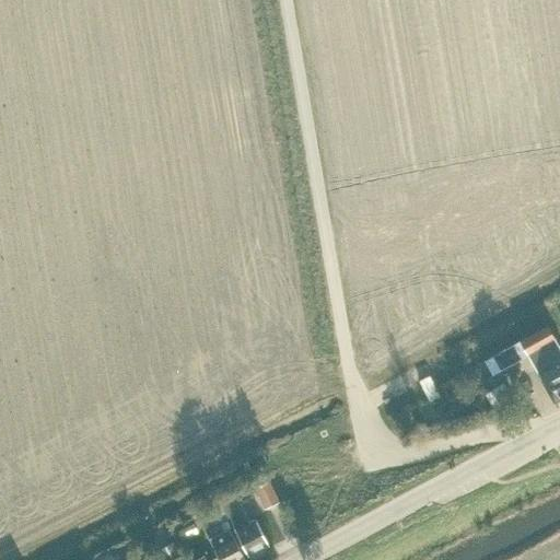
[(559,359),(559,349),(555,339),(546,325),(520,340),(518,341),(526,356),(536,373),(552,403),(559,398),(559,362),(559,360),(559,359)]
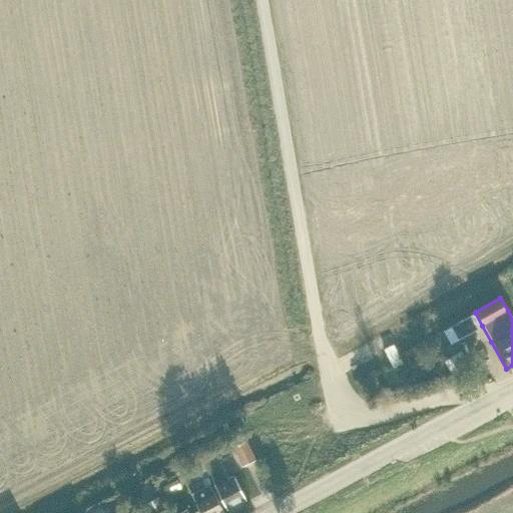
[(393,367),(402,363),(392,345),(384,349),(393,367)]
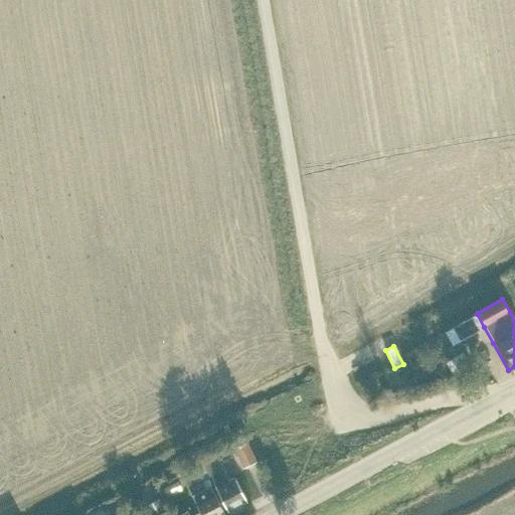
[(447,362),(455,377),(470,369),(461,354),(447,362)]
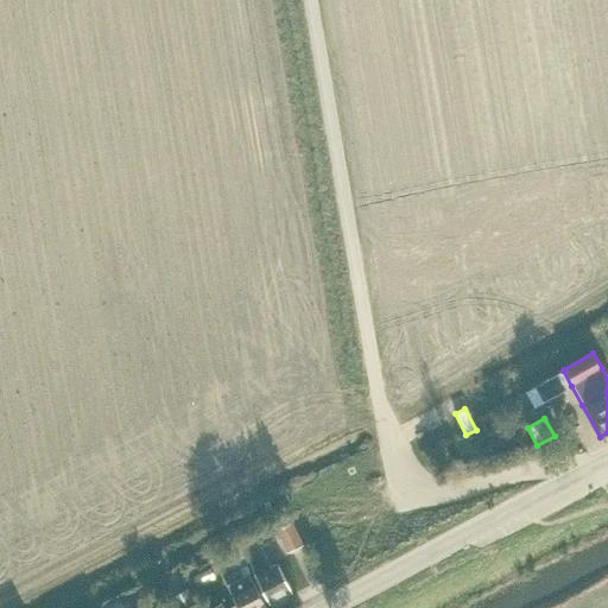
[(428,454),(434,468),(445,462),(439,449),(428,454)]
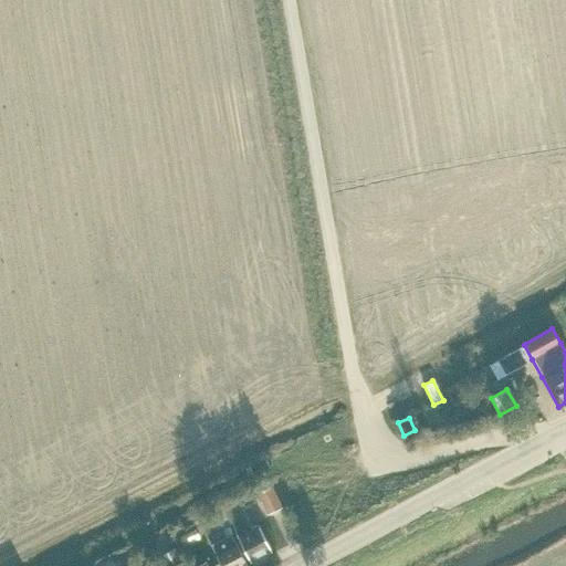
[(282,507),(272,485),(257,493),(268,515),(282,507)]
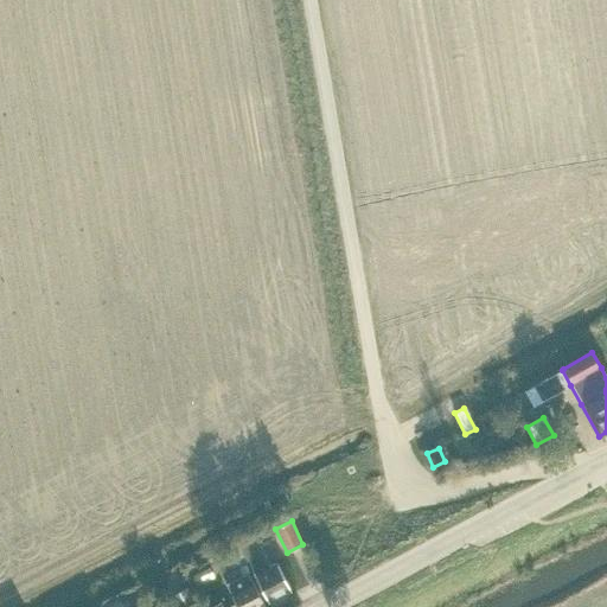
[(276,564),(269,567),(256,540),(240,548),(247,563),(254,576),(255,576),(268,602),(291,592),(276,564)]
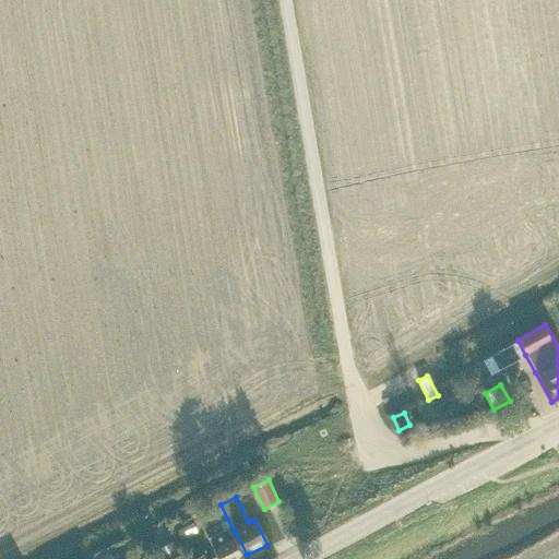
[(217,499),(193,511),(195,514),(217,558),(239,558),(244,557),(228,527),(229,527),(225,520),(227,519),(221,504),(219,502),(217,499)]
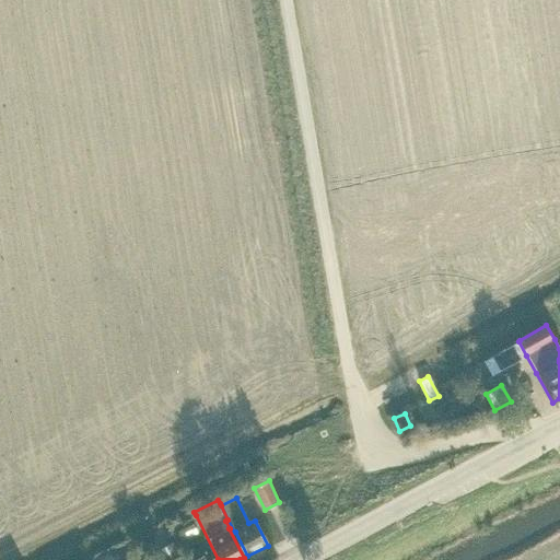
[(166,559),(179,553),(176,548),(172,540),(160,547),(154,549),(160,559),(166,559)]
